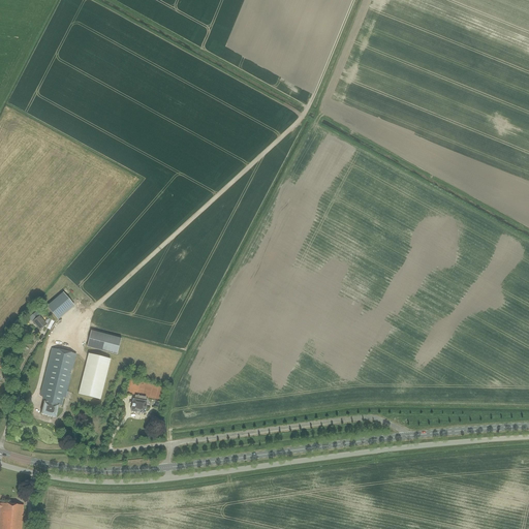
[(63,292),(47,307),(58,320),(74,306),(63,292)]
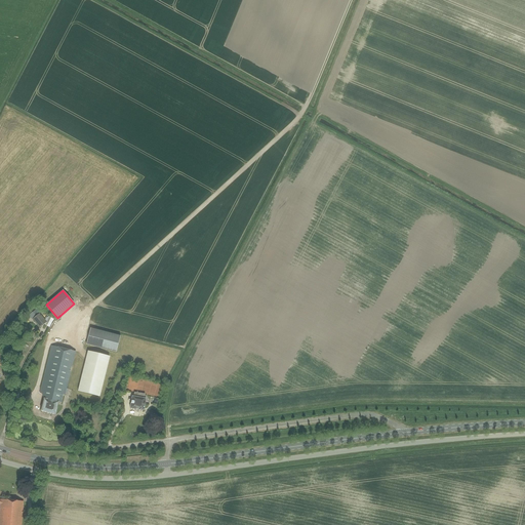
[(47,323),(37,311),(32,315),(35,318),(32,320),(40,328),(47,323)]
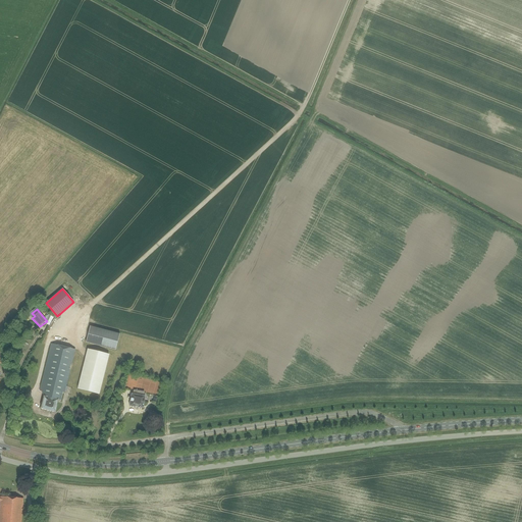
[(119,334),(90,326),(86,343),(115,351),(119,334)]
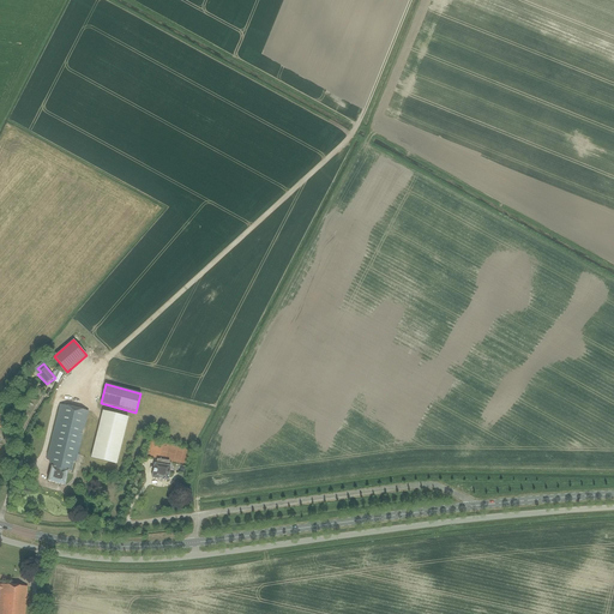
[(89,411),(60,404),(47,457),(46,461),(48,461),(50,465),(50,468),(48,481),(64,485),(67,471),(71,471),(73,462),(76,463),(89,411)]
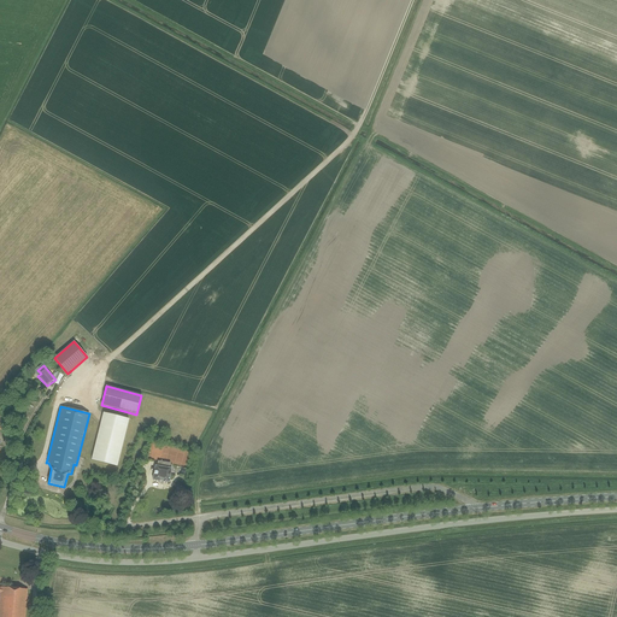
[(118,466),(129,419),(104,413),(92,459),(118,466)]
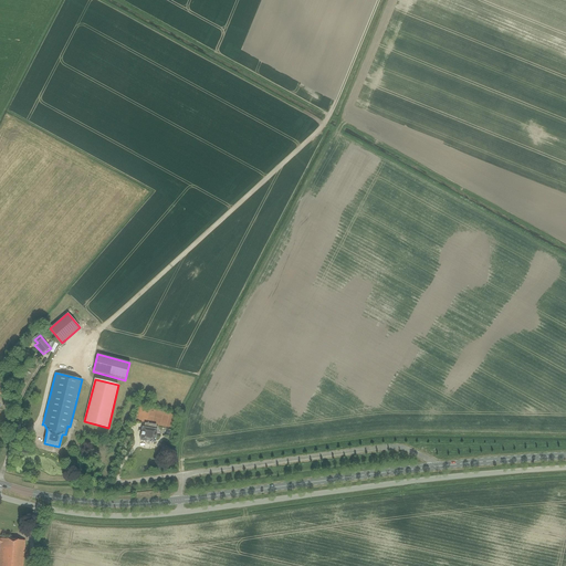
[(155,443),(157,430),(155,430),(156,426),(145,423),(144,428),(142,427),(139,440),(155,443)]
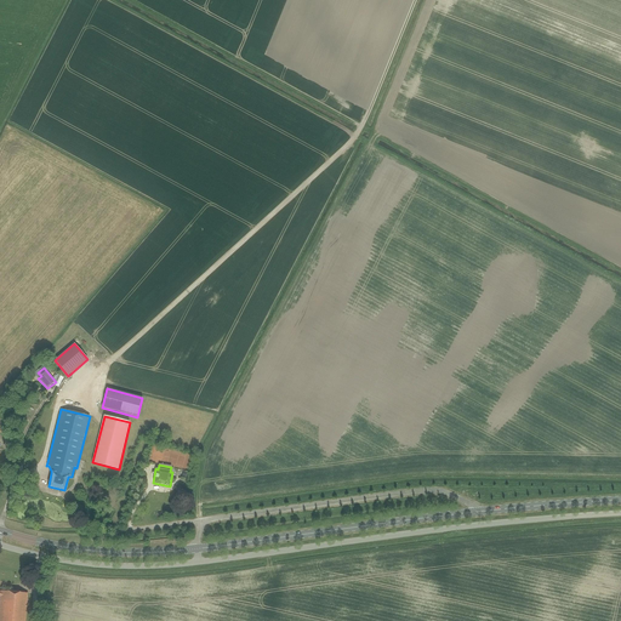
[(0,620),(24,620),(28,593),(1,591),(1,592),(0,591),(0,620)]
